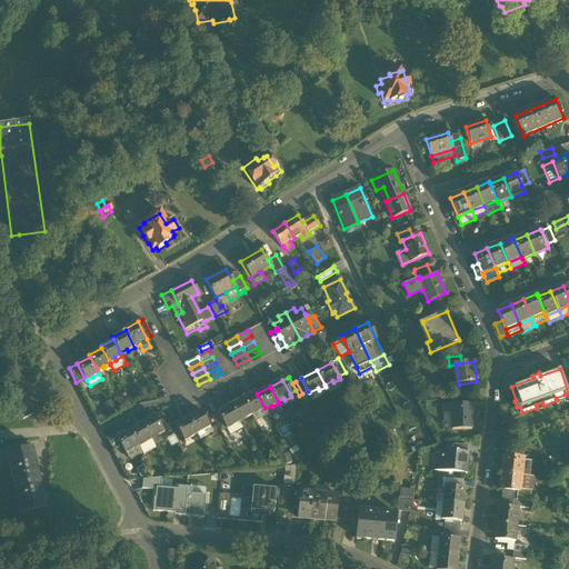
[(319,390),(310,396),(312,399),(322,393),(328,390),(326,387),(319,390)]
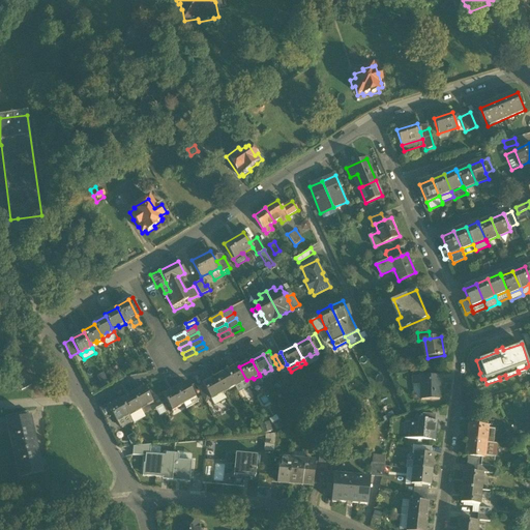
[(240,384),(246,380),(239,366),(238,365),(227,372),(234,385),(239,382),(240,384)]
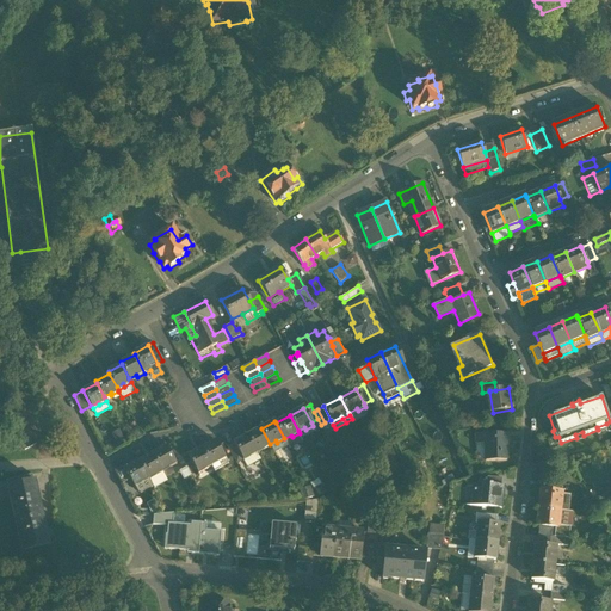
[(608,427),(606,424),(597,427),(598,430),(599,433),(606,431),(605,427),(608,427)]
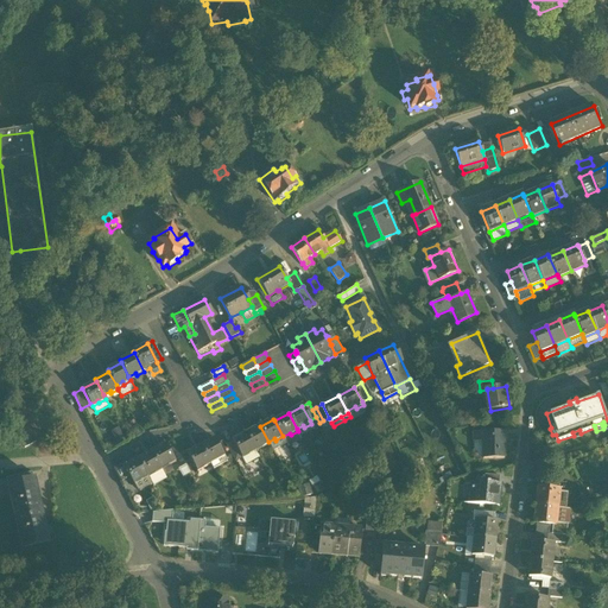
[(298,431),(301,436),(315,429),(311,424),(304,428),(298,431)]
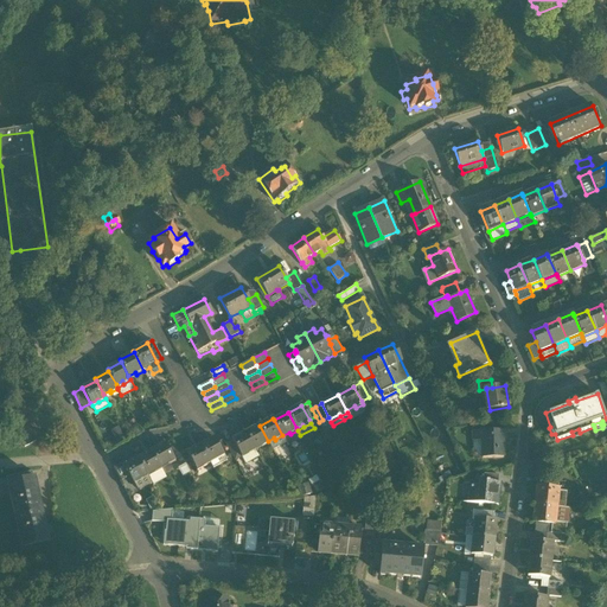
[(269,443),(268,441),(260,426),(247,433),(255,448),(261,445),(262,447),(269,443)]
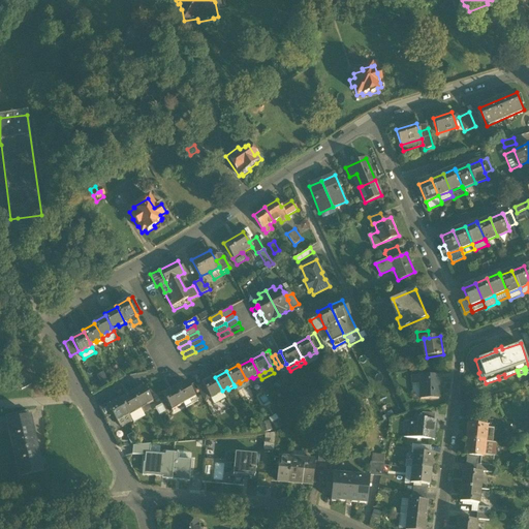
[(247,381),(250,385),(251,389),(262,382),(261,379),(259,375),(253,378),(247,381)]
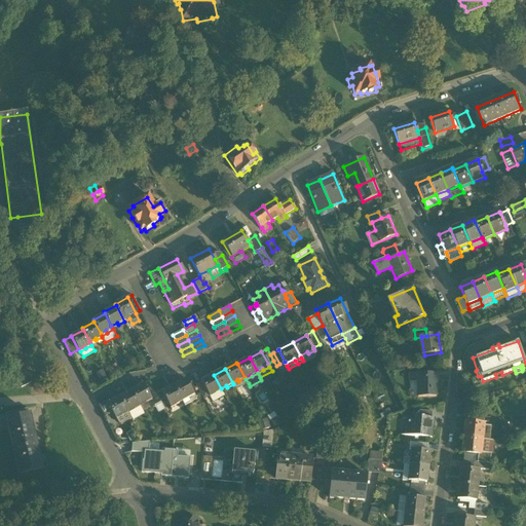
[(417,374),(417,397),(436,397),(436,382),(438,382),(438,373),(417,374)]
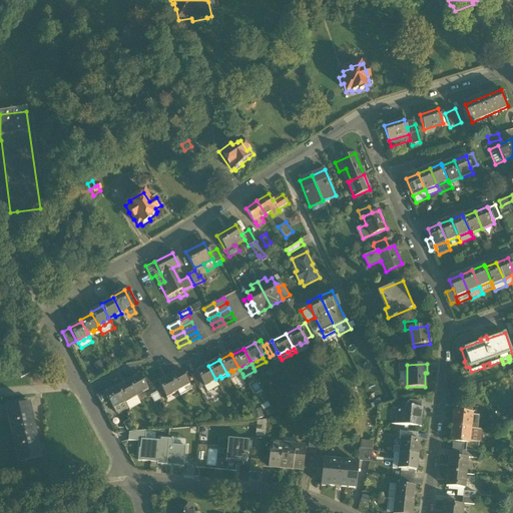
[(216,381),(215,379),(208,366),(196,372),(203,385),(208,382),(210,384),(216,381)]
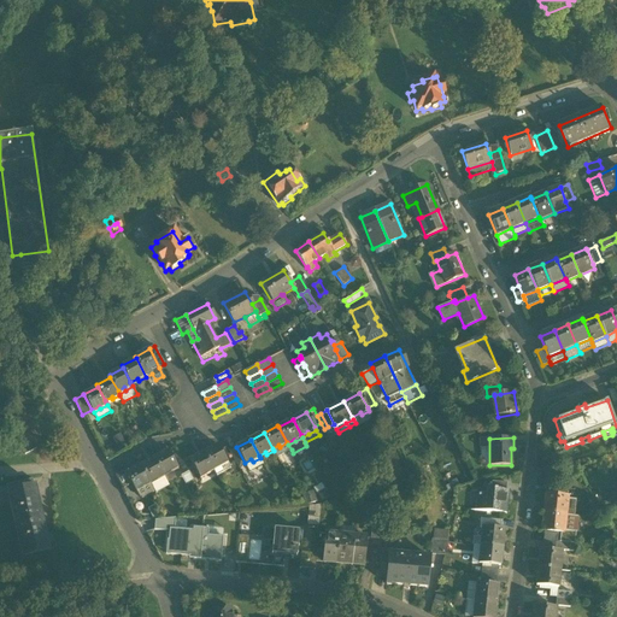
[(292,450),(288,445),(287,442),(280,447),(274,451),(277,457),(292,450)]
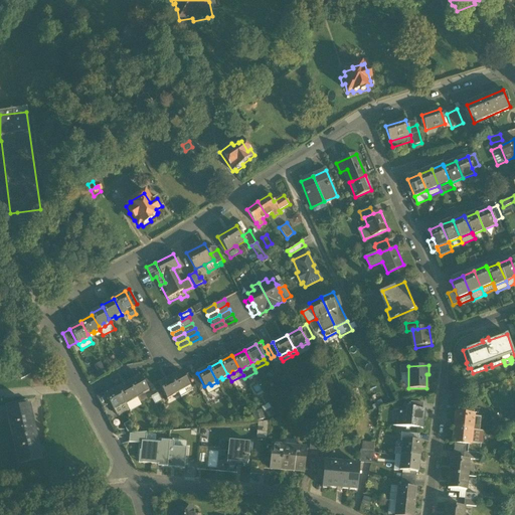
[(182,371),(170,377),(178,393),(180,397),(186,394),(184,390),(190,386),(182,371)]
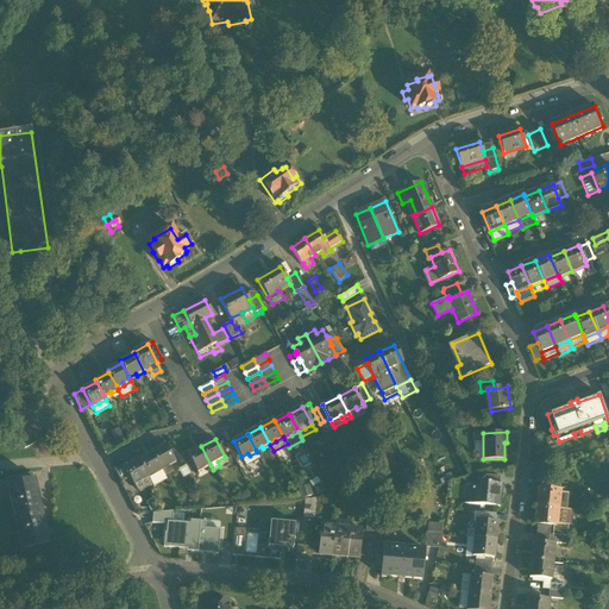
[(227,445),(237,463),(243,459),(242,457),(233,441),(227,445)]
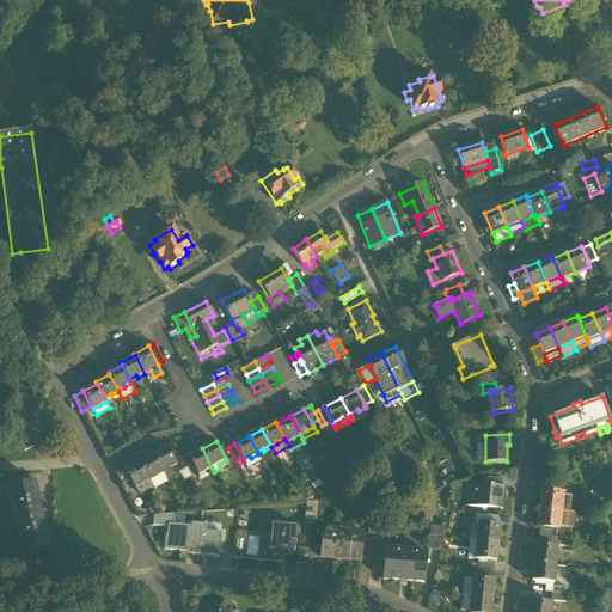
[(166,447),(153,454),(163,472),(165,478),(173,473),(171,469),(176,465),(166,447)]
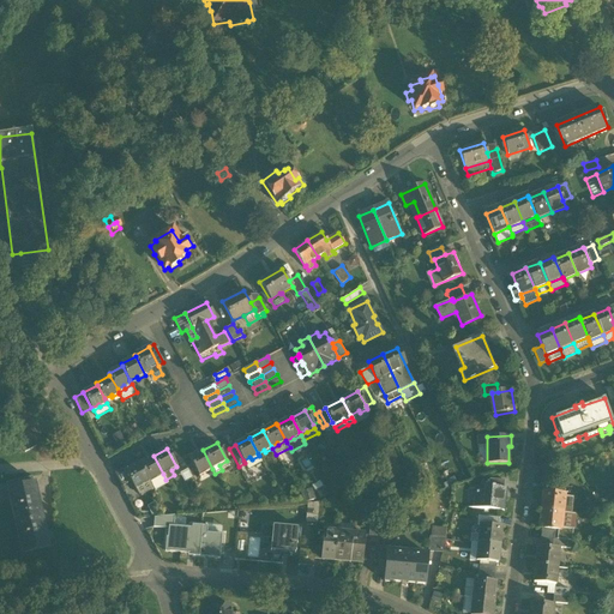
[(206,473),(212,469),(203,450),(190,458),(198,474),(204,470),(206,473)]
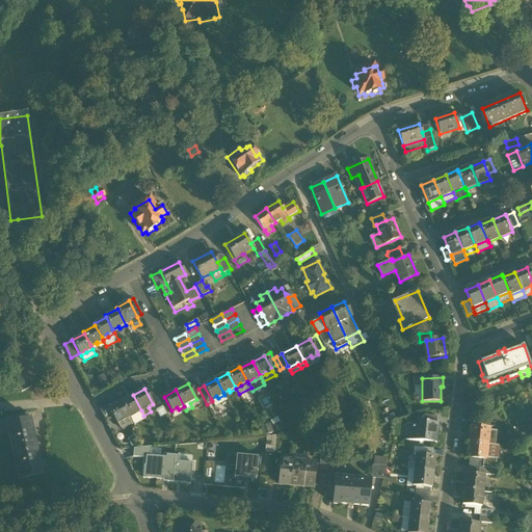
[(136,414),(141,410),(133,395),(121,402),(128,415),(134,411),(136,414)]
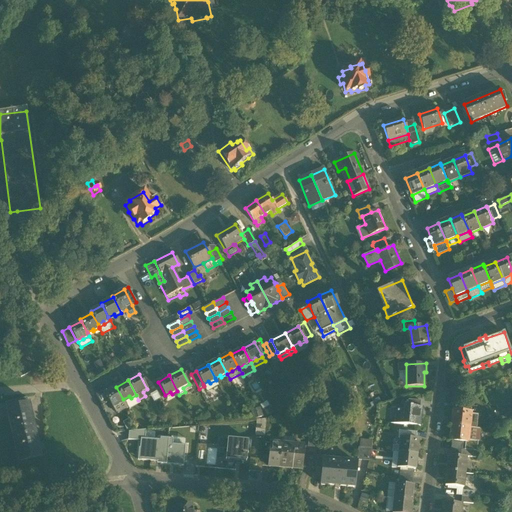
[(218,385),(216,380),(210,383),(204,386),(207,391),(218,385)]
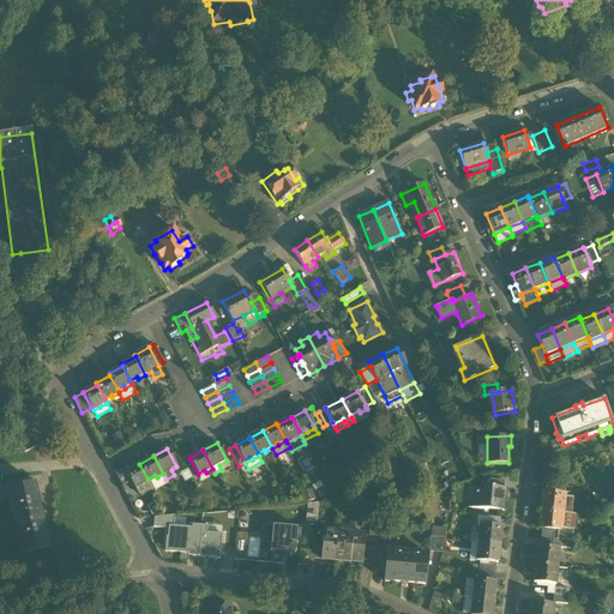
[(150,482),(148,479),(139,464),(126,471),(132,481),(136,489),(150,482)]
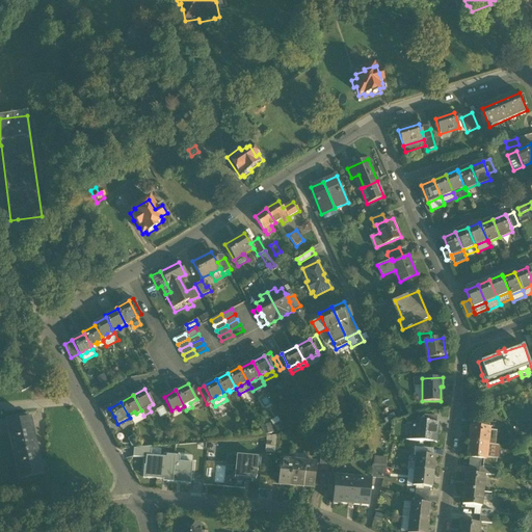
[(107,405),(100,409),(106,422),(114,417),(109,408),(107,405)]
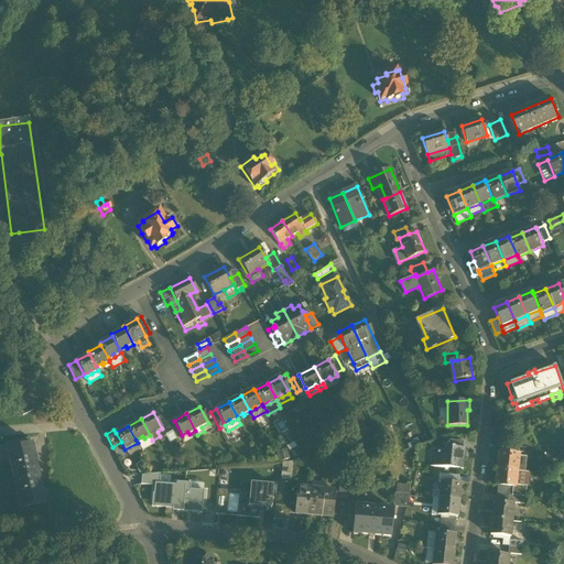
[(523,430),(513,430),(514,441),(523,440),(523,430)]
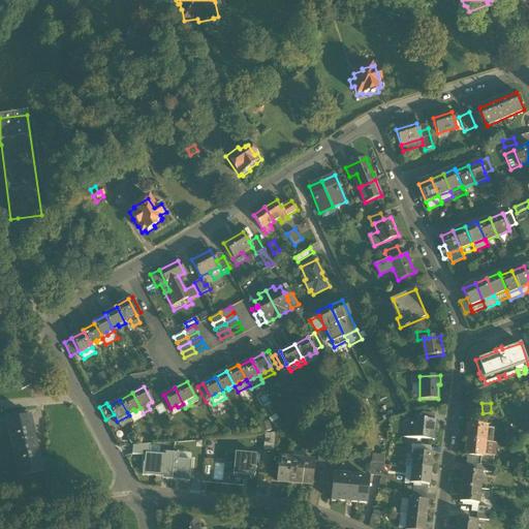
[(165,412),(161,404),(155,408),(159,415),(165,412)]
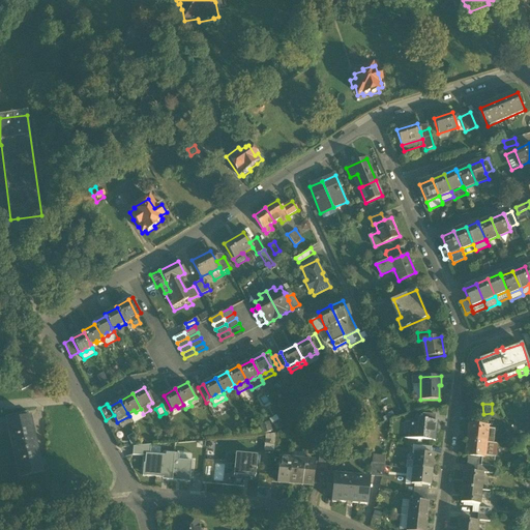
[(129,416),(133,421),(144,415),(143,414),(141,409),(136,412),(129,416)]
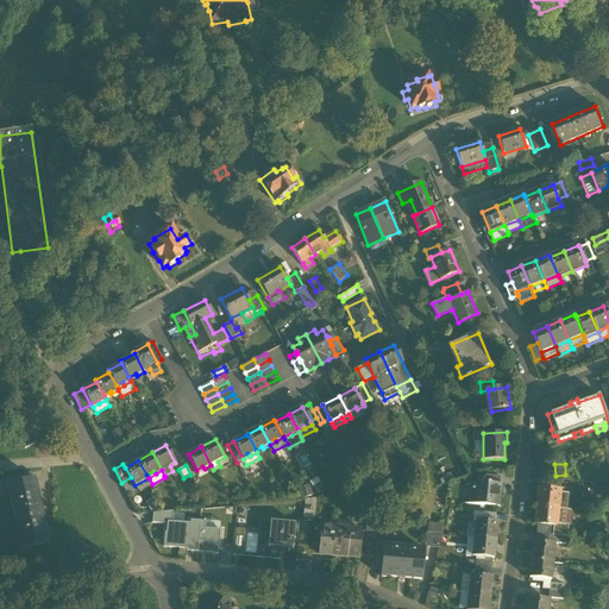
[(20,552),(20,553),(48,546),(32,479),(31,479),(30,473),(4,481),(5,485),(4,487),(5,487),(7,487),(10,495),(6,496),(11,515),(14,514),(17,523),(13,523),(18,544),(22,544),(23,551),(20,552)]
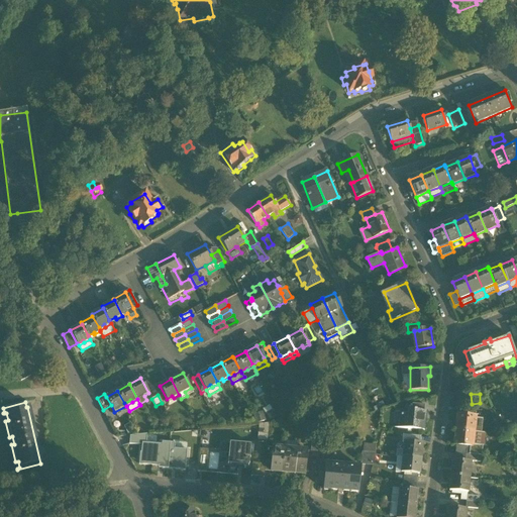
[(126,406),(114,412),(117,416),(119,418),(129,412),(129,411),(126,406)]
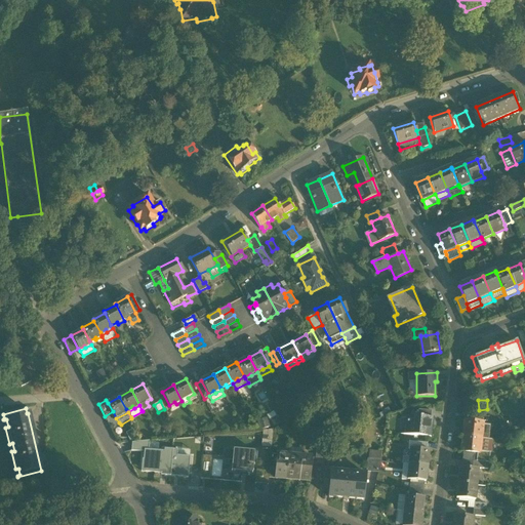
[(276,416),(270,419),(273,427),(279,423),(276,416)]
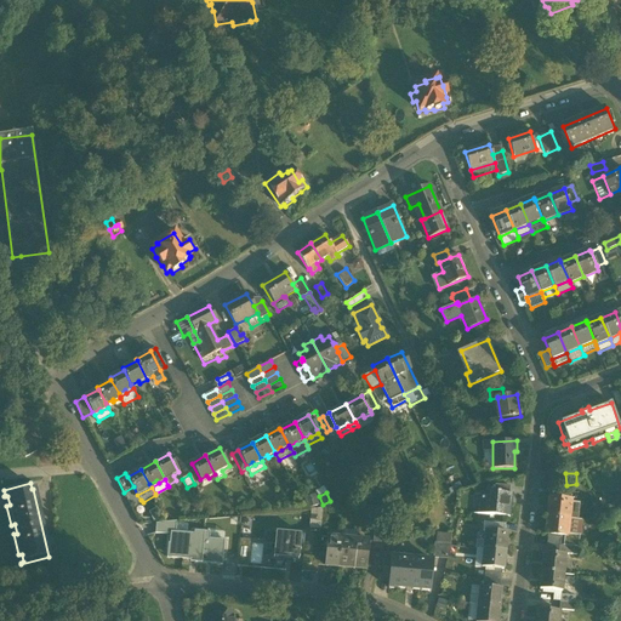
[(480,514),(510,518),(512,495),(508,494),(497,494),(495,493),(491,493),(491,499),(482,497),(480,514)]
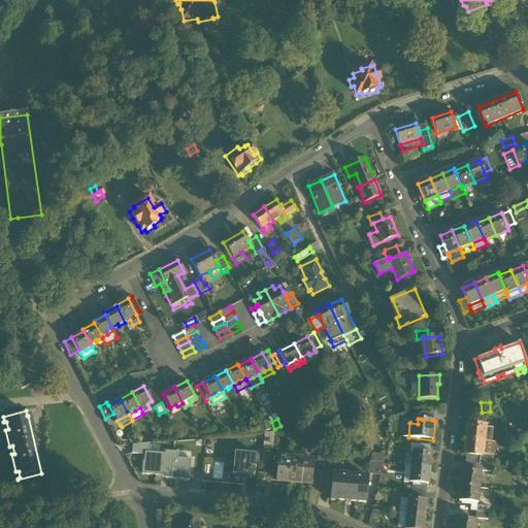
[(271,430),(268,421),(258,424),(261,433),(271,430)]
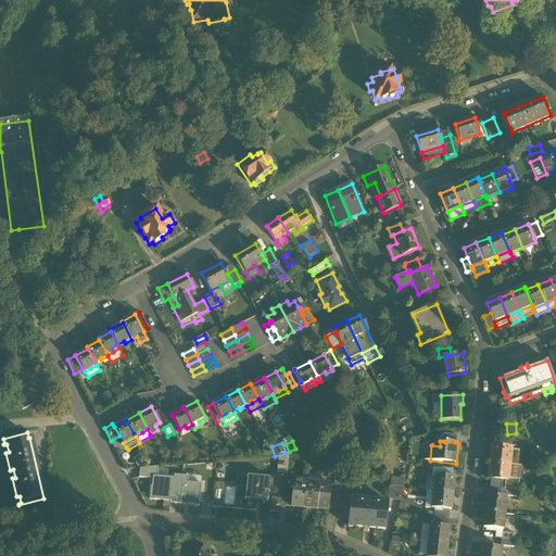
[(492,447),(490,464),(517,466),(519,452),(512,451),(512,450),(492,447)]
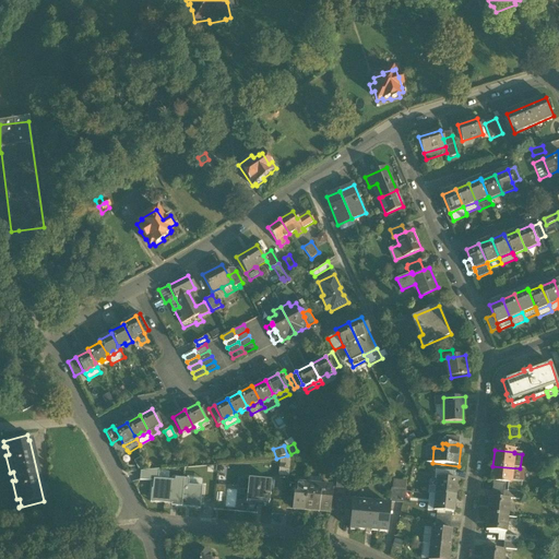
[(133,461),(139,472),(145,468),(140,458),(133,461)]
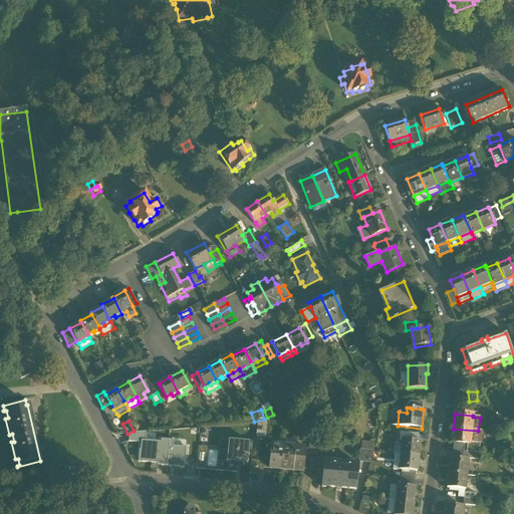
[(257,432),(266,433),(267,421),(257,421),(257,432)]
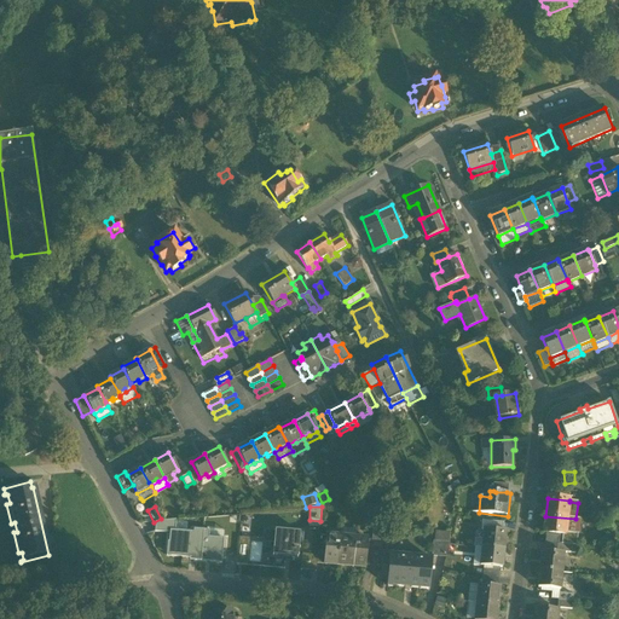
[(579,520),(576,519),(545,516),(544,533),(547,534),(563,536),(562,545),(571,547),(577,547),(579,520)]
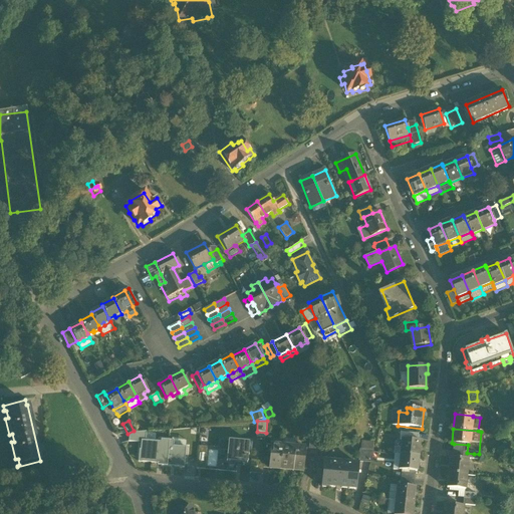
[(129,434),(129,442),(141,443),(142,441),(146,441),(147,432),(129,434)]
